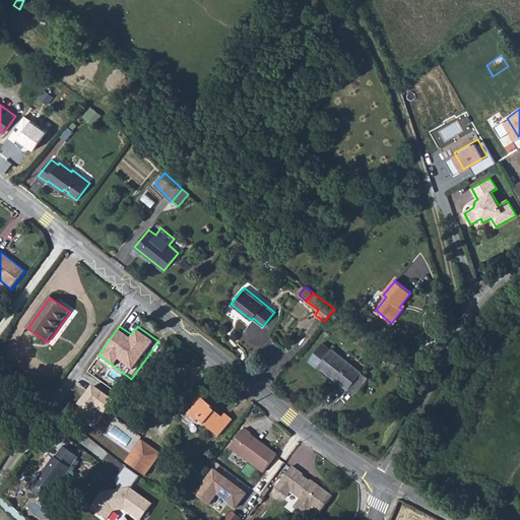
[(362,372),(331,348),(318,366),(348,389),(362,373),(362,372)]
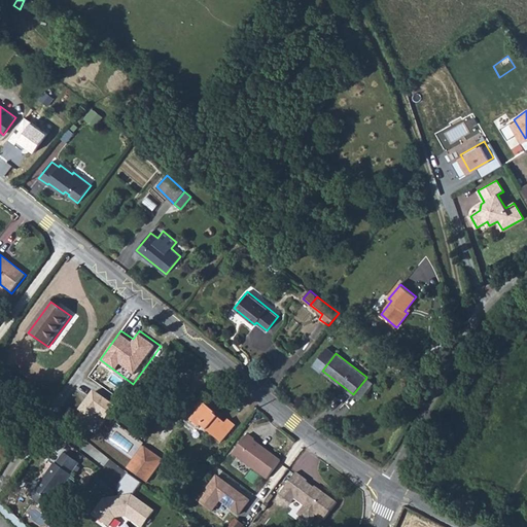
[(405,366),(394,358),(389,365),(399,374),(405,366)]
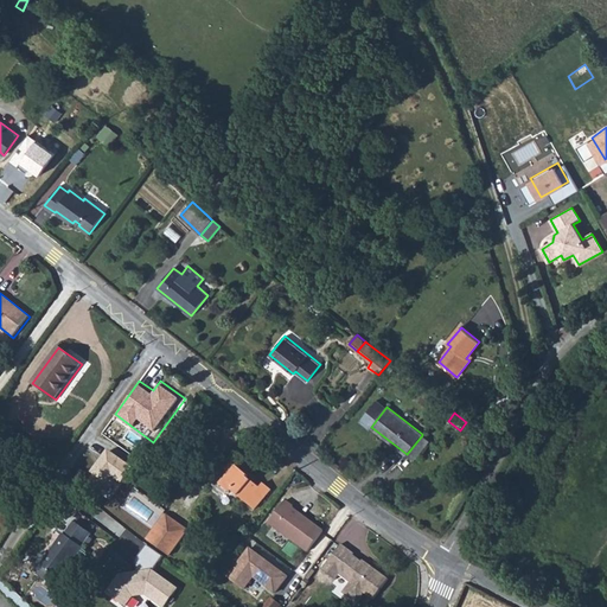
[(415,460),(429,441),(422,435),(407,454),(415,460)]
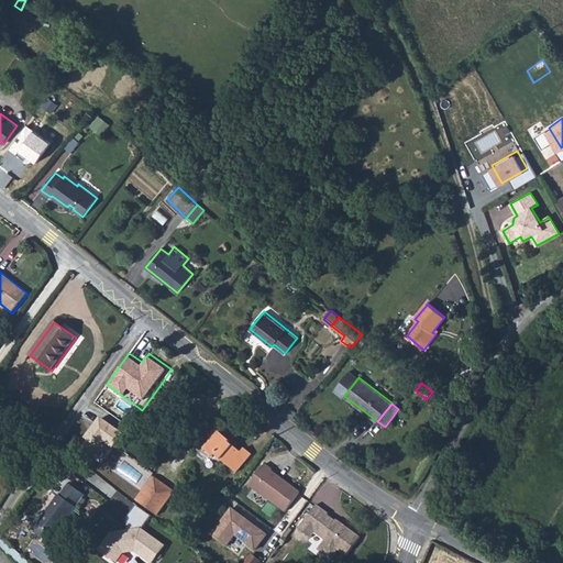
[(102,411),(85,435),(101,448),(108,439),(118,446),(129,430),(102,411)]
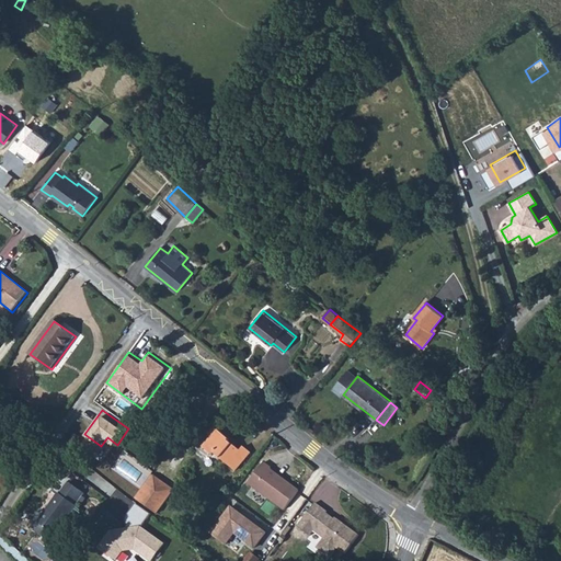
[(229,439),(215,427),(209,434),(213,436),(203,448),(212,455),(216,451),(222,457),(220,459),(236,471),(251,453),(244,447),(241,451),(228,442),(229,439)]
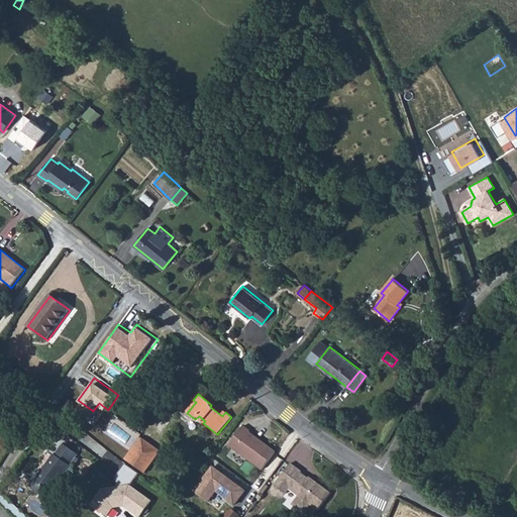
[(263,471),(276,452),(249,432),(250,431),(243,426),(229,445),(263,471)]
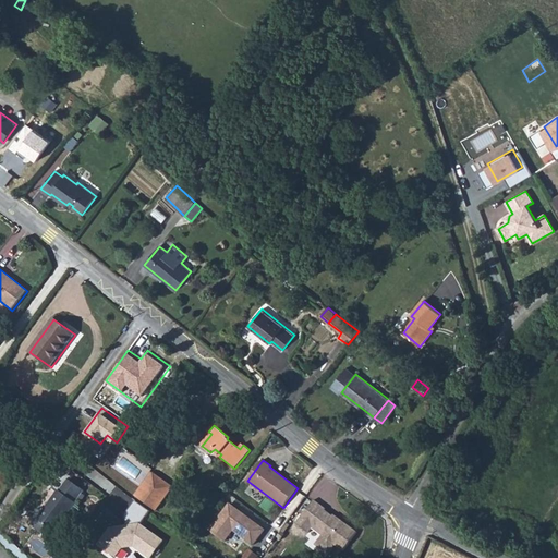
[(134,496),(137,498),(154,474),(152,472),(134,496)]
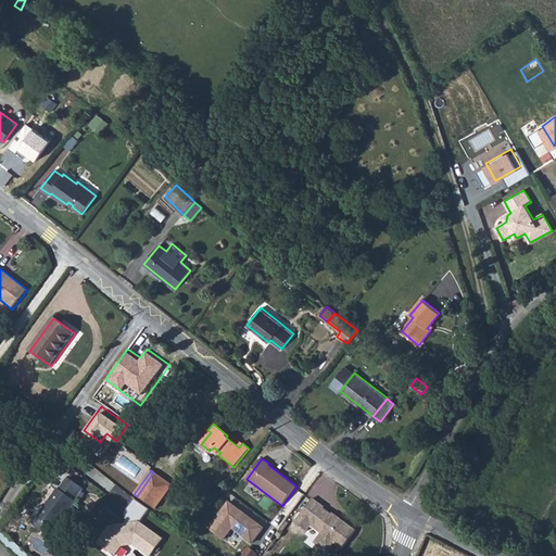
[(153,472),(137,496),(155,509),(173,485),(153,472)]
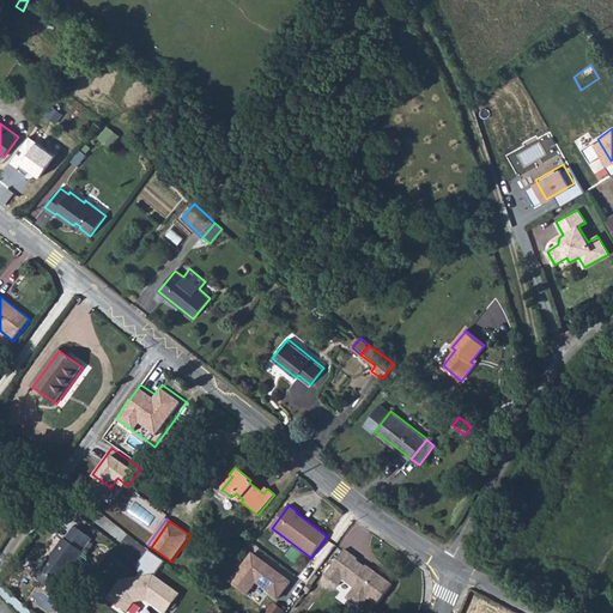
[(67,577),(83,554),(84,553),(83,552),(92,539),(76,527),(66,540),(64,539),(42,571),(43,572),(59,583),(61,584),(67,577)]
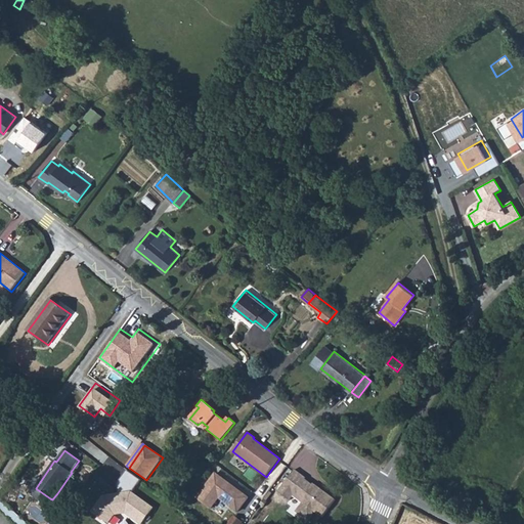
[(224,474),(216,468),(195,496),(212,509),(220,496),(239,511),(252,493),(224,474)]
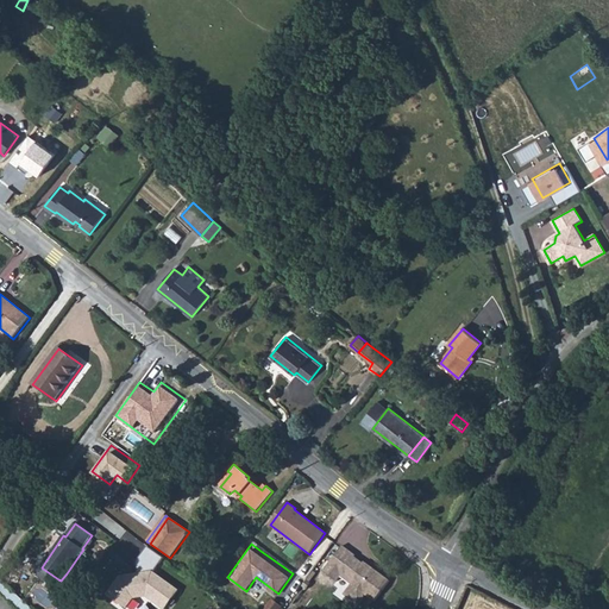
[(390,582),(374,569),(372,570),(355,558),(356,557),(343,546),(324,573),(337,583),(341,577),(375,602),(390,582)]
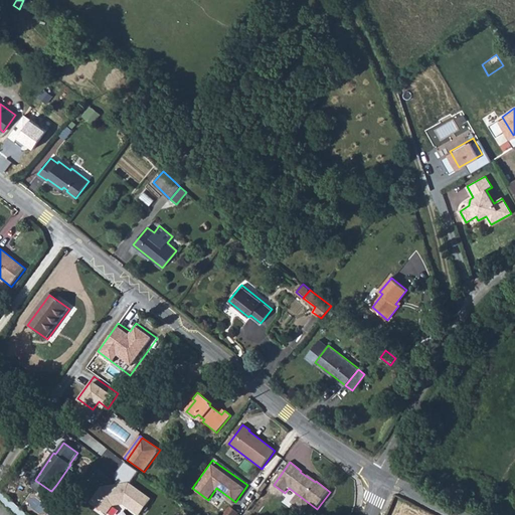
[(56,485),(61,489),(75,470),(69,466),(56,485)]
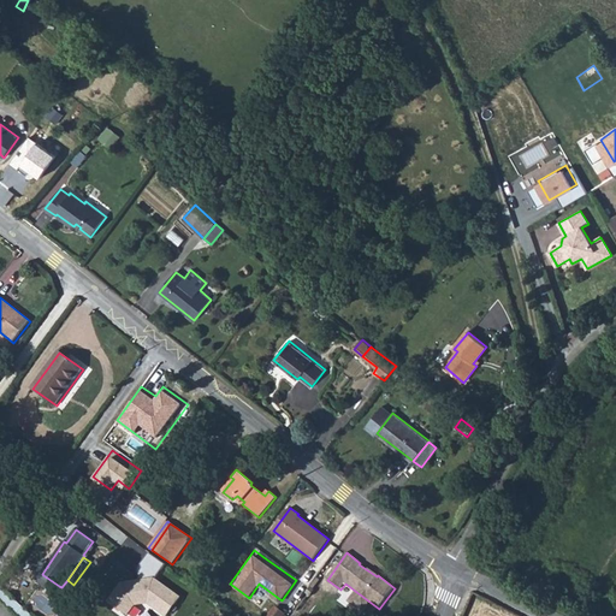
[(169,615),(183,596),(154,574),(122,580),(108,599),(129,615),(137,603),(149,602),(169,615)]
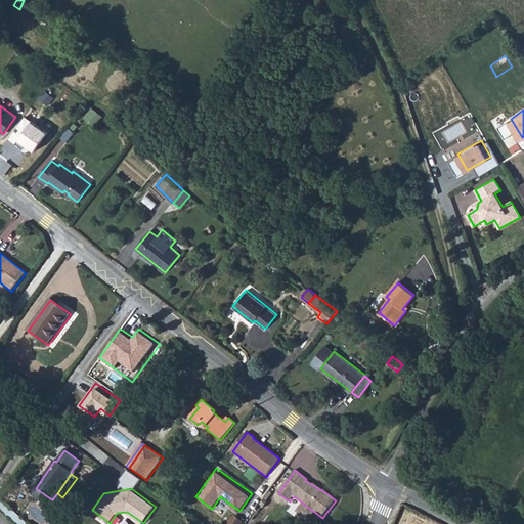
[(46,505),(50,498),(37,489),(33,495),(46,505)]
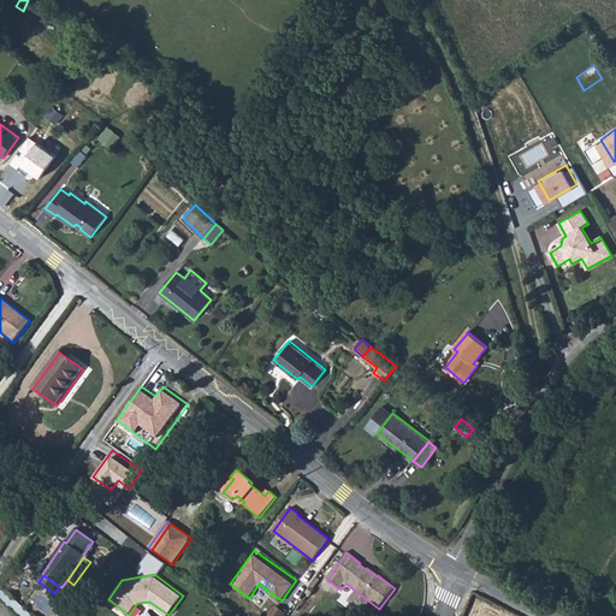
[(34,615),(0,586),(0,597),(19,615),(34,615)]
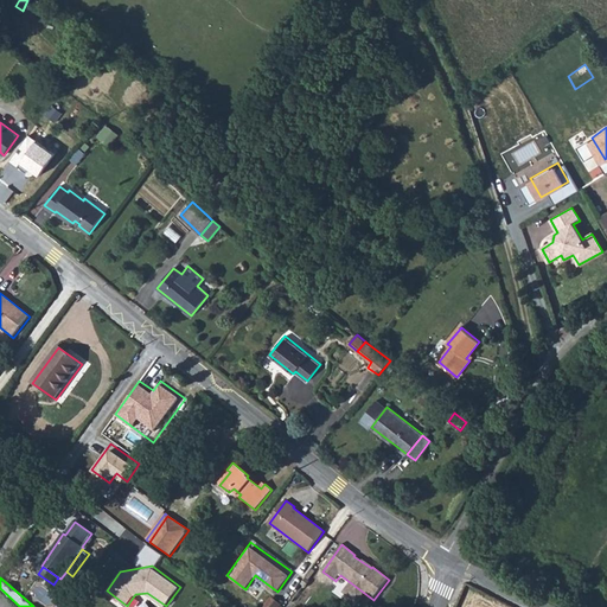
[(286,595),(280,605),(282,606),(283,606),(300,585),(293,580),(289,585),(291,586),(283,594),(286,595)]
